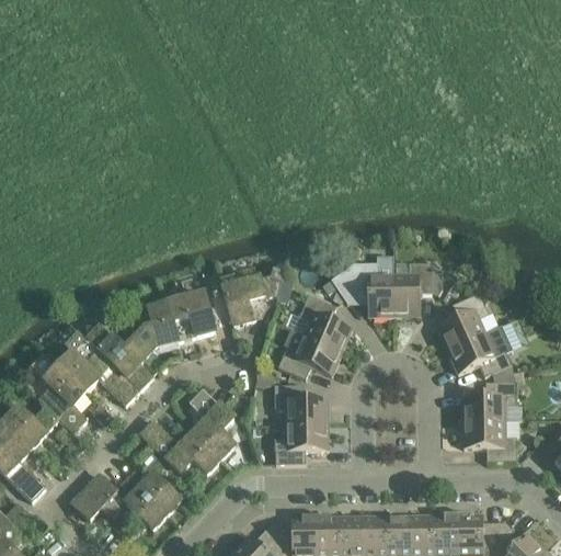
[(354,263),(331,279),(336,287),(338,288),(345,299),(347,303),(348,303),(347,301),(356,294),(359,299),(368,299),(368,305),(368,316),(395,316),(393,274),(393,256),(378,256),(378,263),(354,263)]
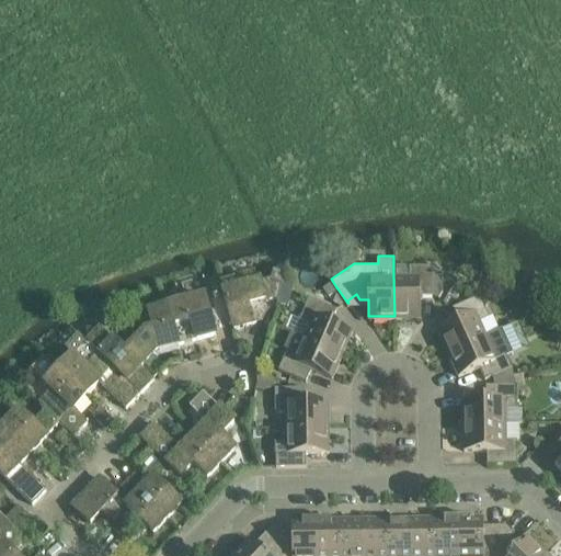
[(409,273),(393,274),(395,316),(420,315),(420,293),(433,292),(438,295),(442,288),(442,270),(435,262),(433,262),(409,262),(409,273)]
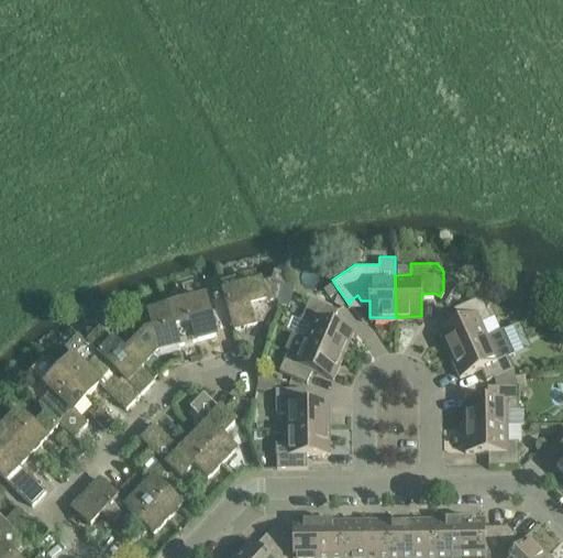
[(241,277),(222,283),(224,291),(225,294),(228,303),(230,308),(229,308),(232,320),(234,327),(256,320),(267,302),(266,298),(278,295),(284,271),(274,269),(273,276),(243,285),(241,277)]
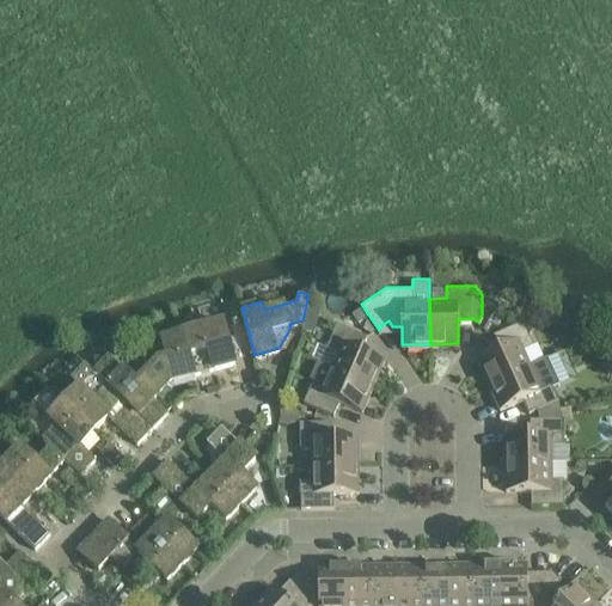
[(203,326),(183,332),(195,372),(234,361),(232,353),(252,348),(249,335),(250,335),(248,329),(245,319),(231,323),(233,332),(227,335),(224,320),(221,313),(201,318),(203,326)]
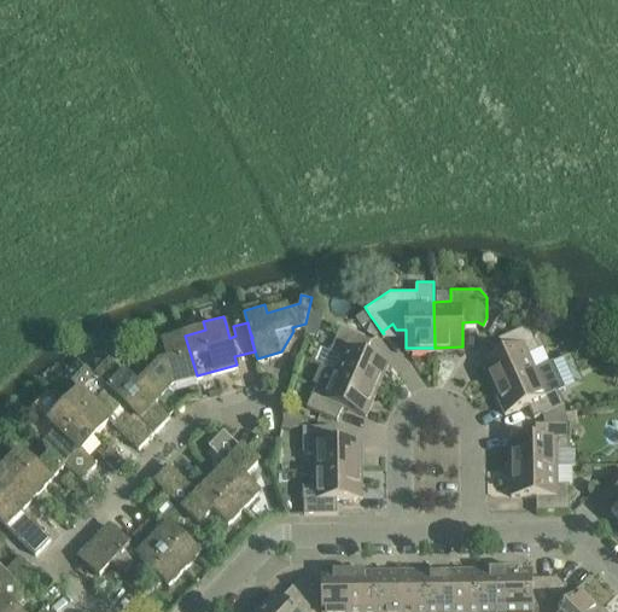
[(308,321),(305,330),(319,333),(320,324),(308,321)]
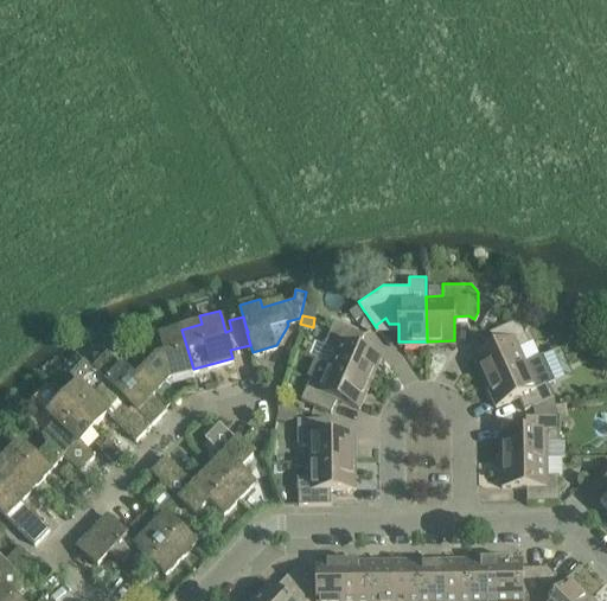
[(494,341),(472,352),(484,378),(525,359),(518,344),(529,339),(518,315),(489,328),(494,341)]
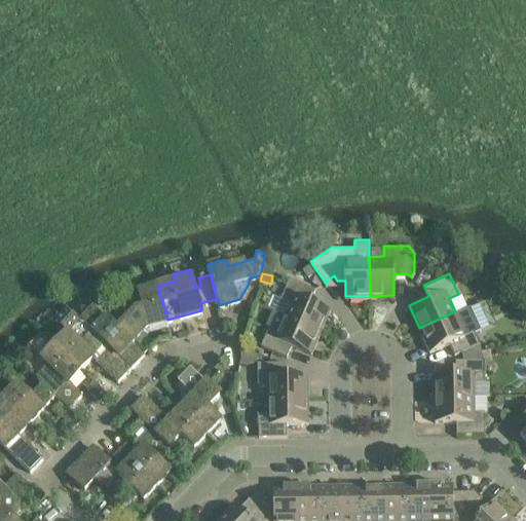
[(285,313),(321,329),(331,306),(310,298),(315,287),(290,275),(280,296),(290,300),(285,313)]
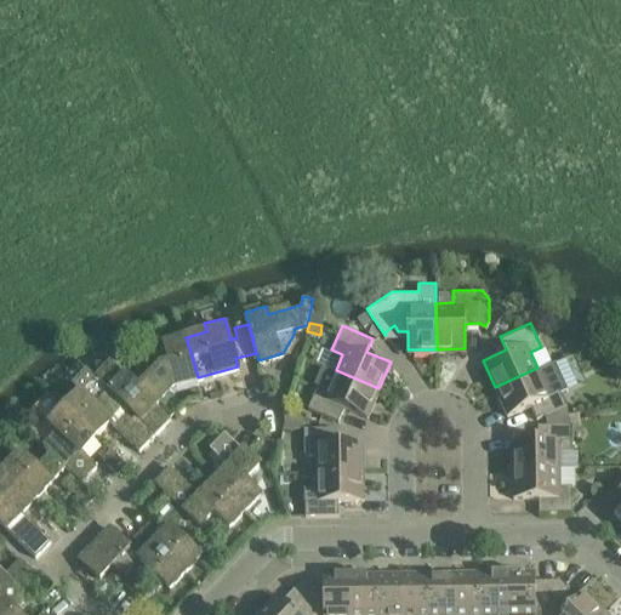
[(97,373),(95,375),(104,385),(107,382),(155,432),(170,416),(155,403),(170,387),(176,383),(198,377),(186,337),(183,337),(174,332),(167,342),(165,343),(165,345),(163,351),(165,358),(170,362),(171,363),(161,365),(140,388),(124,373),(124,360),(112,360),(110,359),(108,360),(96,360),(97,373)]
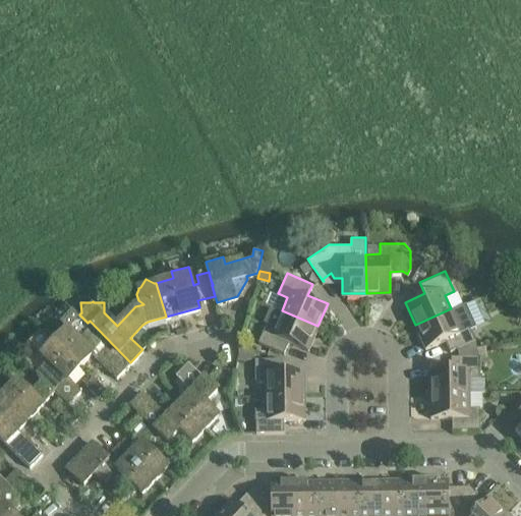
[(451,308),(415,325),(425,346),(445,338),(450,349),(457,346),(475,338),(471,328),(475,325),(471,316),(465,302),(463,302),(451,308)]
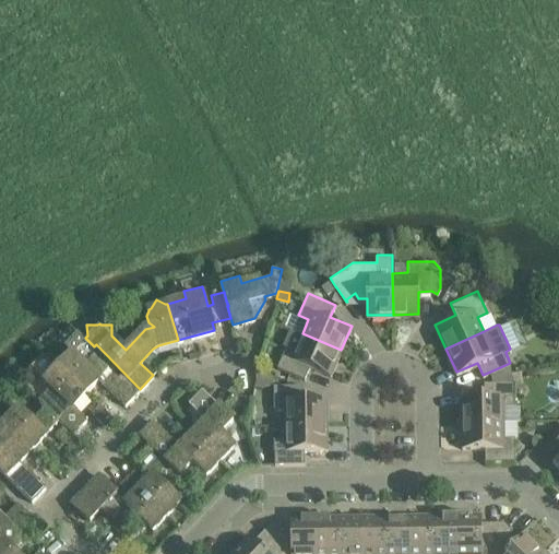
[(302,333),(289,328),(283,343),(286,345),(277,365),(305,377),(310,365),(331,374),(341,350),(302,333)]
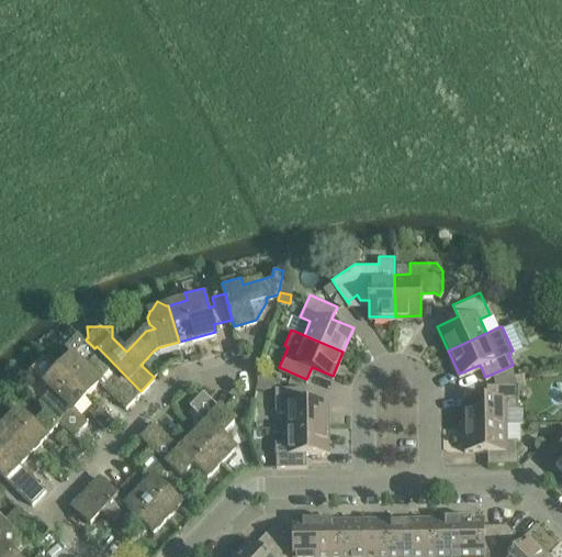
[(72,353),(59,366),(86,392),(100,379),(126,405),(139,391),(94,348),(86,340),(72,353)]
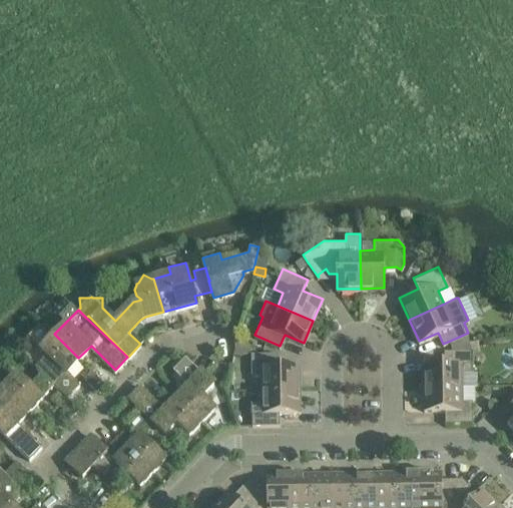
[(48,354),(36,366),(66,395),(78,383),(66,371),(78,358),(54,334),(41,347),(48,354)]
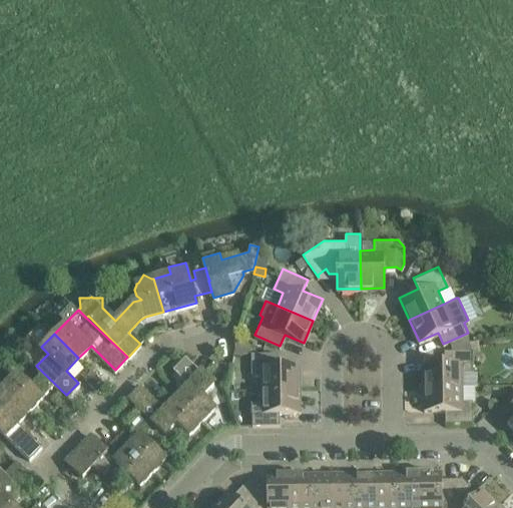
[(479,339),(470,341),(472,348),(479,347),(479,339)]
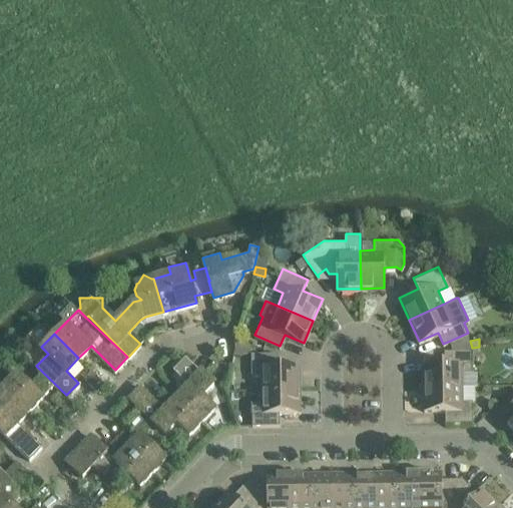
[(424,385),(462,385),(462,371),(472,370),(472,348),(444,349),(444,361),(423,361),(424,385)]
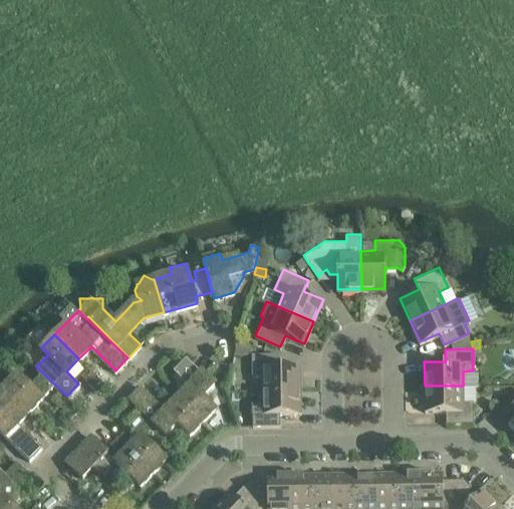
[(262,373),(262,388),(300,388),(300,363),(279,364),(279,351),(252,351),(252,373),(262,373)]
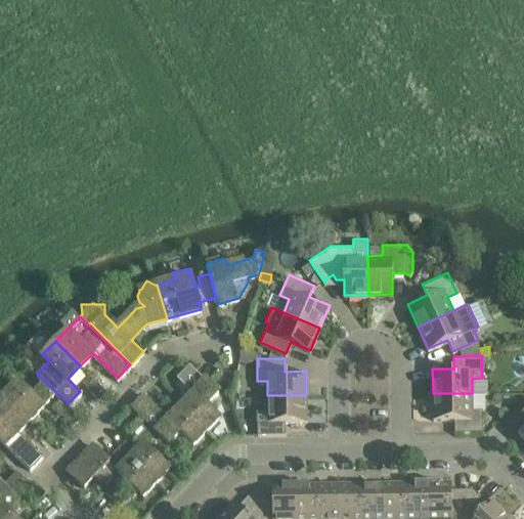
[(186,398),(181,404),(206,429),(219,416),(207,403),(218,391),(193,366),(181,379),(186,385),(184,388),(184,395),(186,398)]
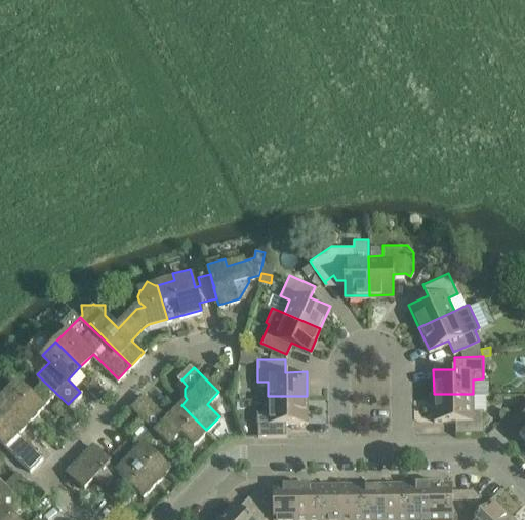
[(98,385),(92,378),(86,385),(99,398),(106,391),(98,385)]
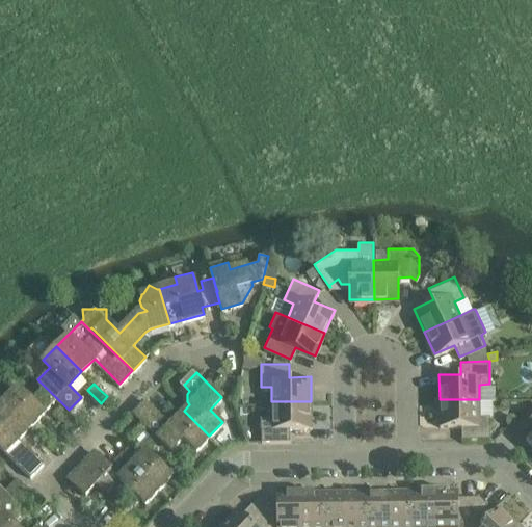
[(4,399),(30,424),(56,398),(43,386),(30,398),(18,386),(4,399)]
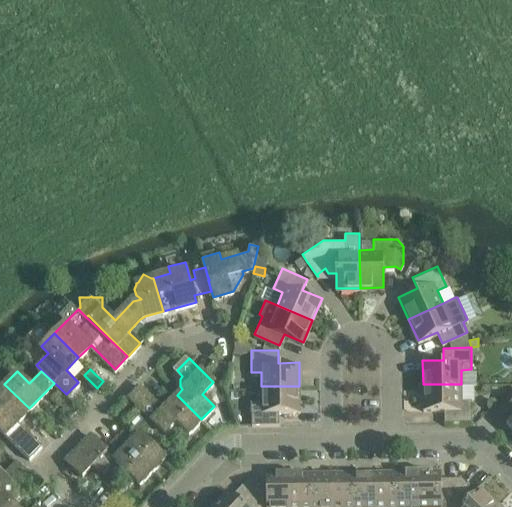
[(0,388),(0,428),(9,437),(30,457),(42,444),(17,421),(29,408),(4,384),(0,388)]
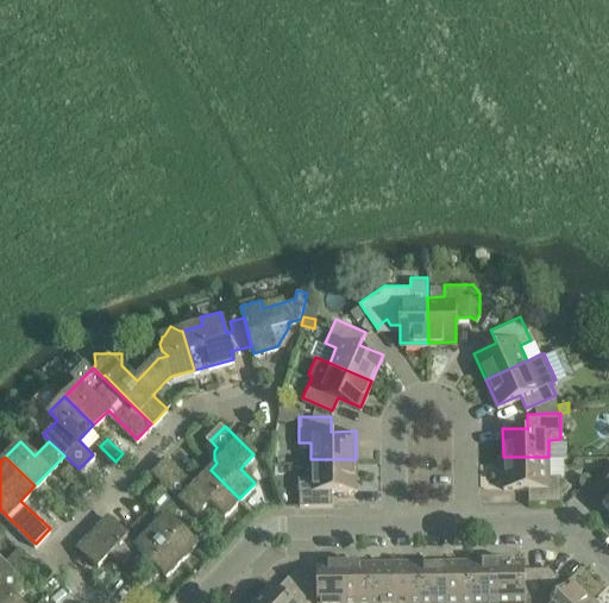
[(239,498),(211,470),(195,484),(167,457),(152,471),(167,485),(176,495),(195,514),(211,498),(225,514),(239,498)]
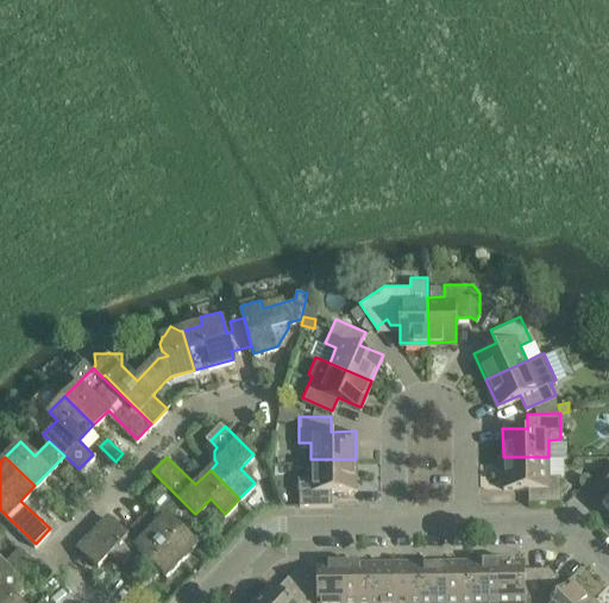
[(548,457),(503,457),(503,485),(528,485),(528,500),(562,500),(560,473),(548,473),(548,457)]
